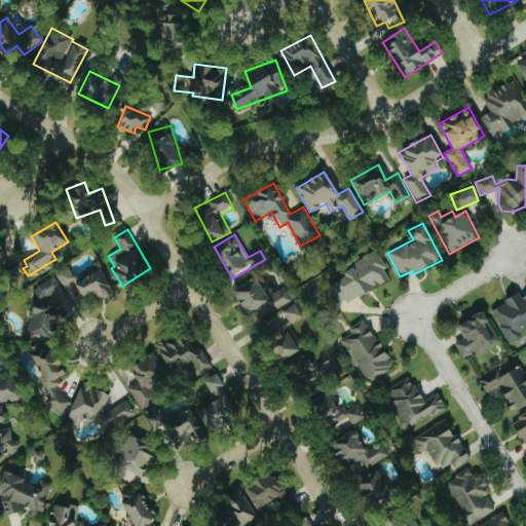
[(339,307),(390,280),(375,250),(351,262),(355,270),(328,285),(339,307)]
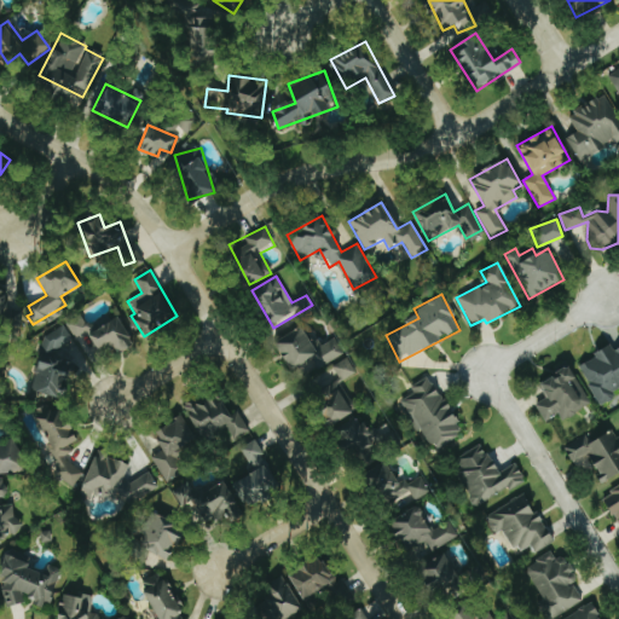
[(96,350),(111,341),(116,353),(132,345),(116,312),(86,327),(80,316),(64,323),(73,339),(87,331),(96,350)]
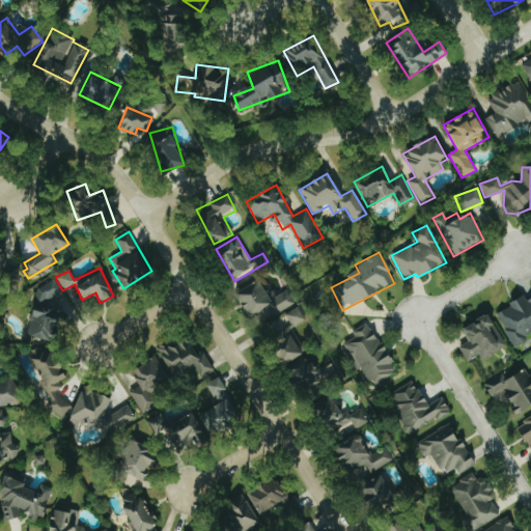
[(61,290),(53,278),(34,290),(33,313),(28,317),(27,341),(50,341),(58,336),(59,313),(56,308),(47,307),(43,302),(61,290)]
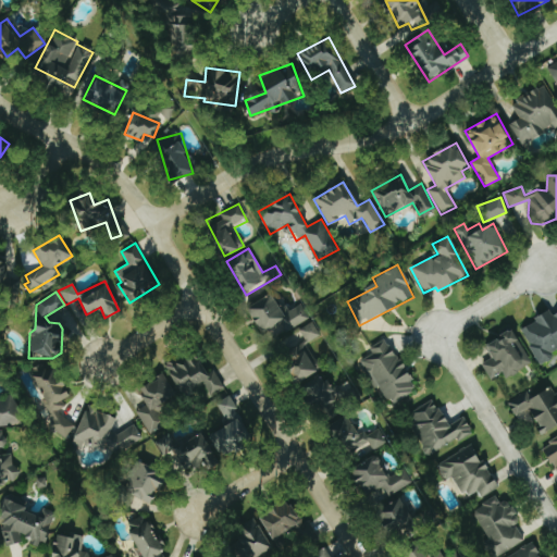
[(285,311),(277,293),(248,305),(262,337),(282,327),(284,331),(308,320),(301,304),(285,311)]
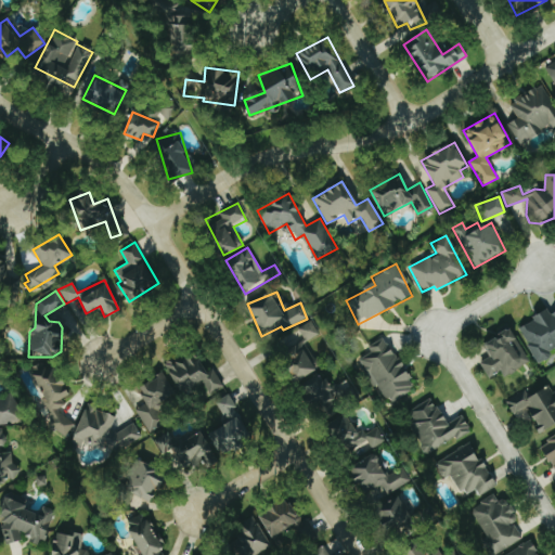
[(537,363),(551,357),(547,351),(554,347),(554,310),(549,313),(547,311),(517,326),(537,363)]
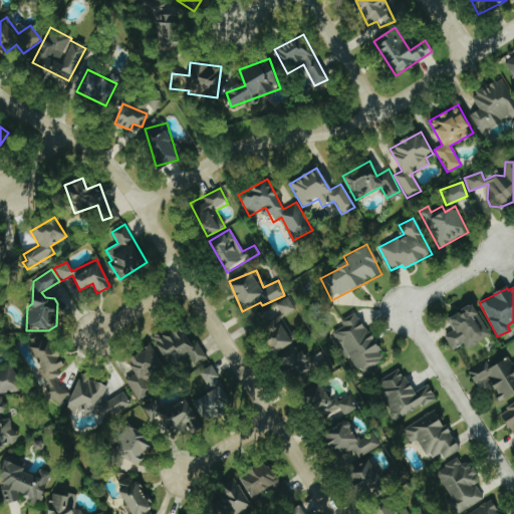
[(295,309),(287,297),(254,318),(276,352),(293,341),(279,319),(295,309)]
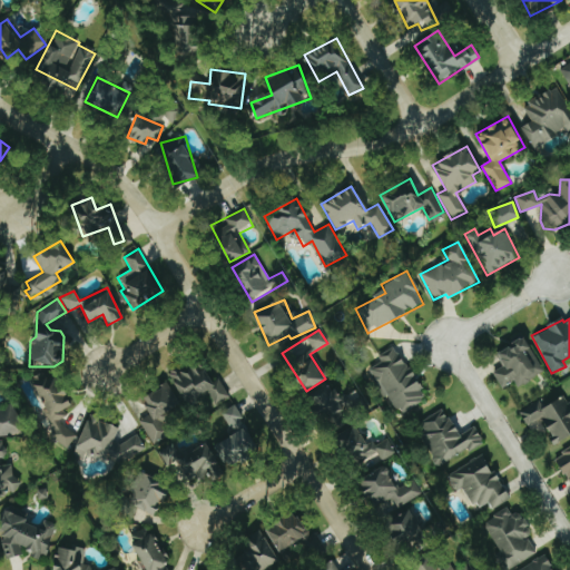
[(501,389),(514,381),(518,386),(543,372),(521,333),(512,338),(514,344),(499,353),(505,364),(492,372),(501,389)]
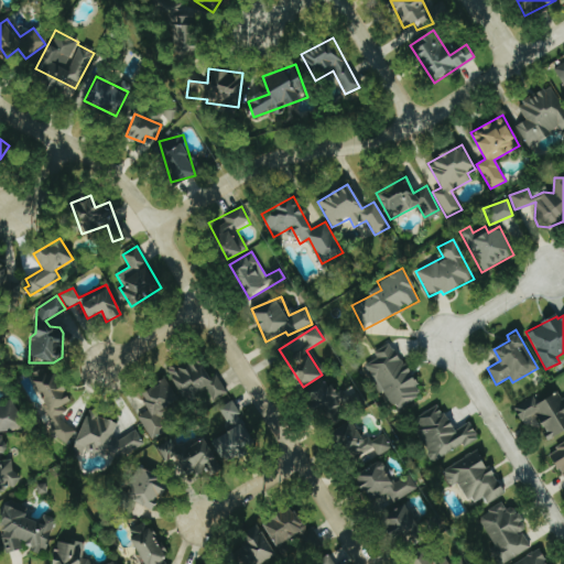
[(393,410),(421,394),(391,342),(372,353),(377,359),(367,364),(393,410)]
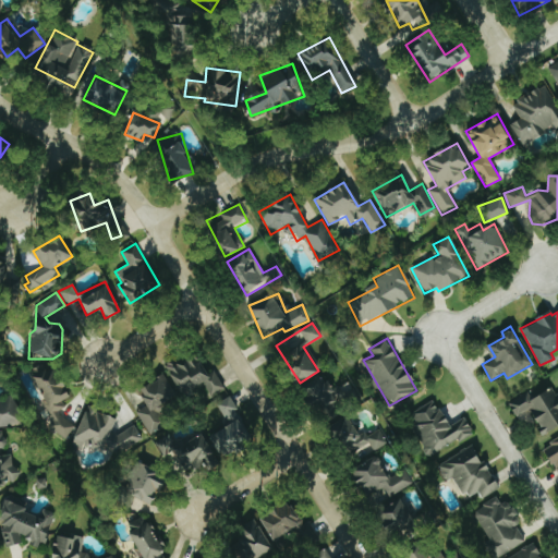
[(222,388),(205,358),(194,364),(187,354),(166,367),(182,396),(198,386),(206,399),(222,388)]
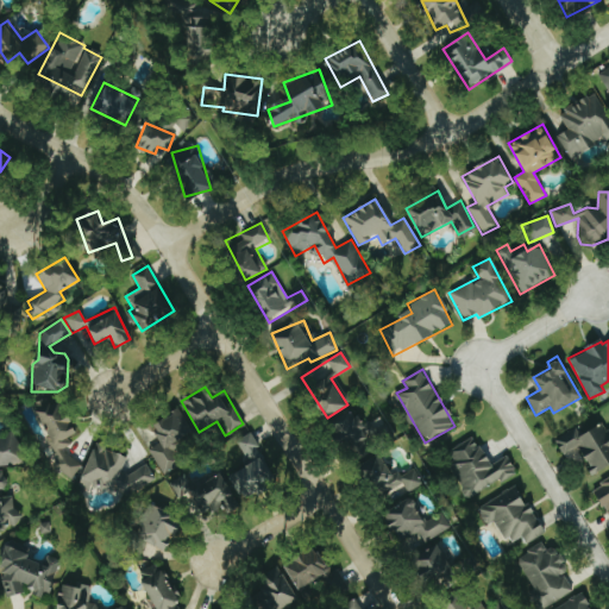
[(36,408),(57,477),(76,471),(68,447),(69,446),(67,437),(75,434),(64,400),(36,408)]
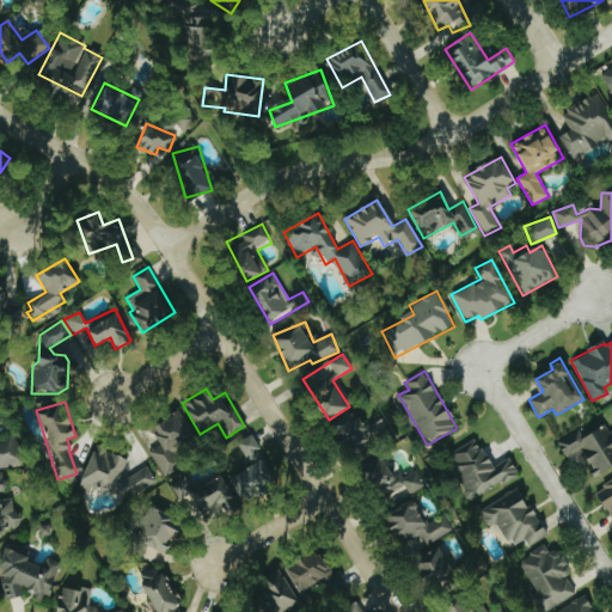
[(331,427),(360,463),(381,444),(353,409),(331,427)]
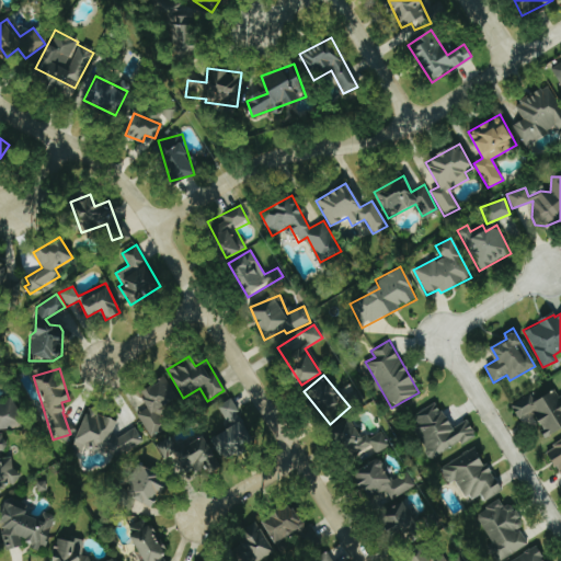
[(150,437),(170,426),(159,409),(175,399),(163,379),(139,392),(148,407),(136,414),(150,437)]
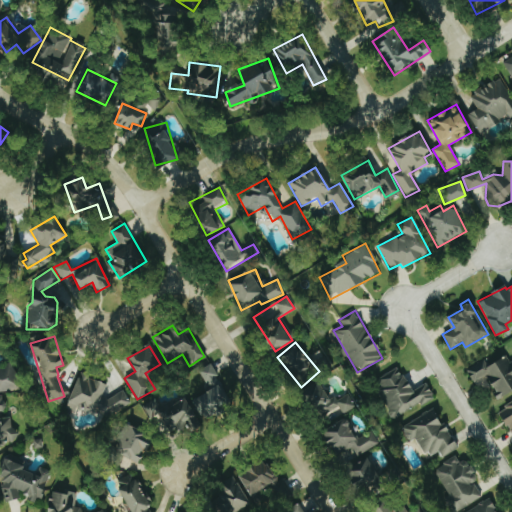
[(465,369),(472,383),(485,376),(497,399),(511,391),(511,360),(507,363),(504,356),(489,363),(487,358),(465,369)]
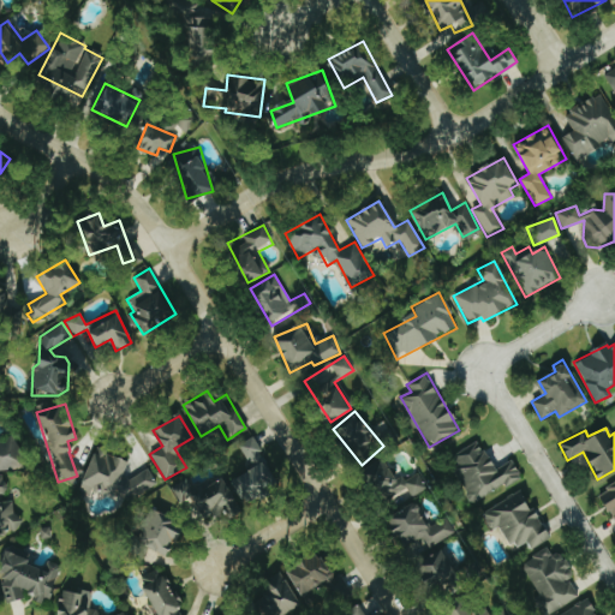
[(0,472),(24,463),(13,436),(0,441),(0,472)]
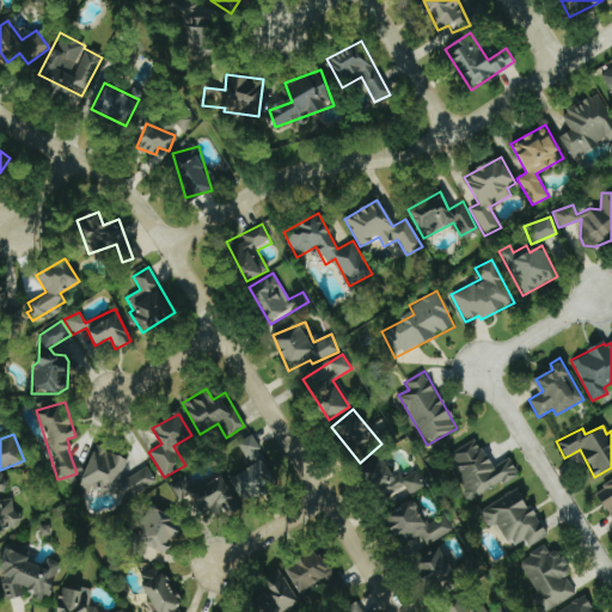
[(237,444),(250,464),(263,454),(250,435),(237,444)]
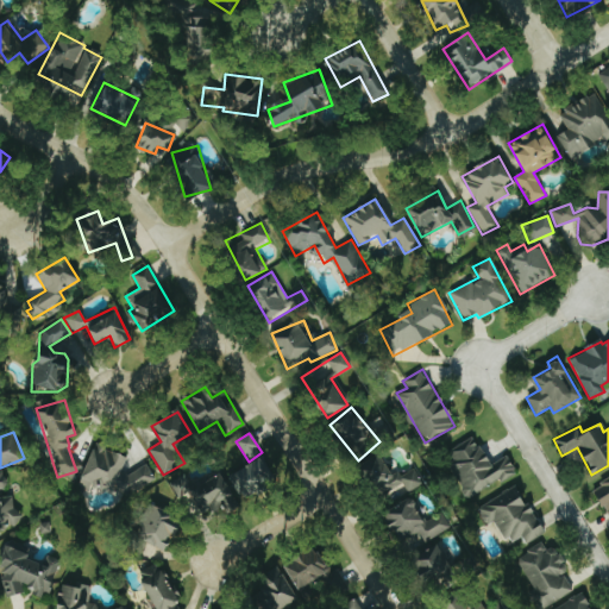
[(489,465),(475,437),(443,452),(466,498),(515,472),(507,456),(489,465)]
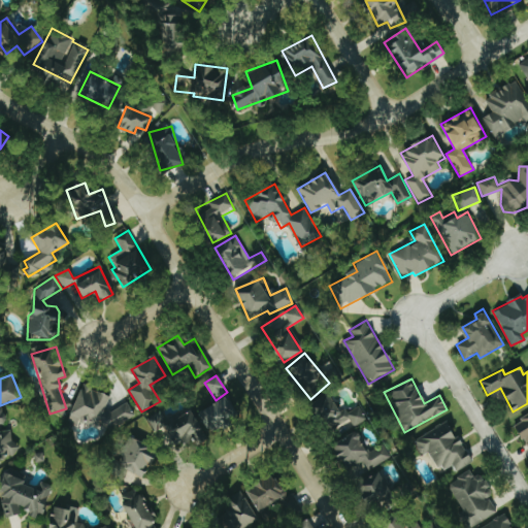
[(366,419),(358,404),(341,415),(330,394),(311,404),(331,438),(366,419)]
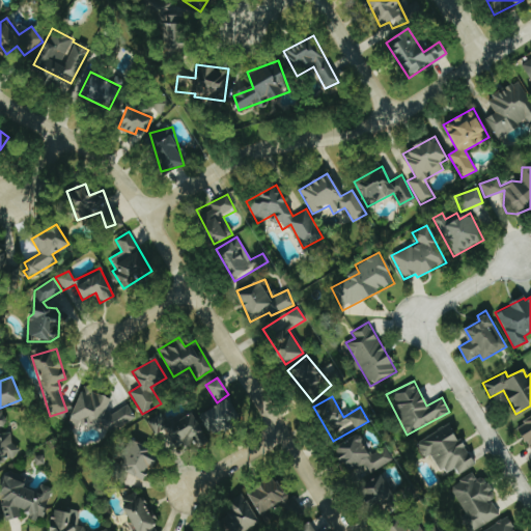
[(198,415),(211,436),(241,419),(229,397),(198,415)]
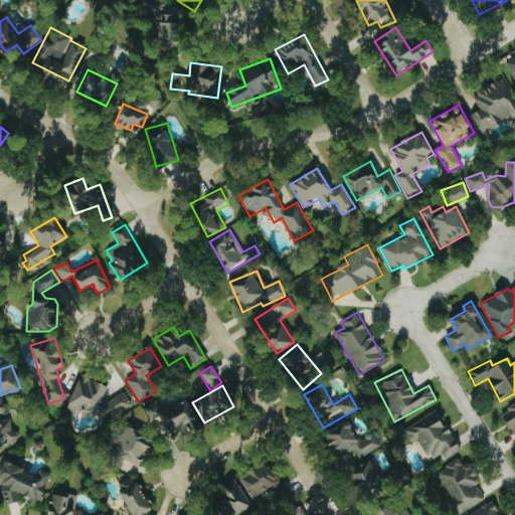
[(143,407),(154,431),(165,425),(171,437),(187,428),(191,436),(201,430),(185,396),(161,407),(158,400),(143,407)]
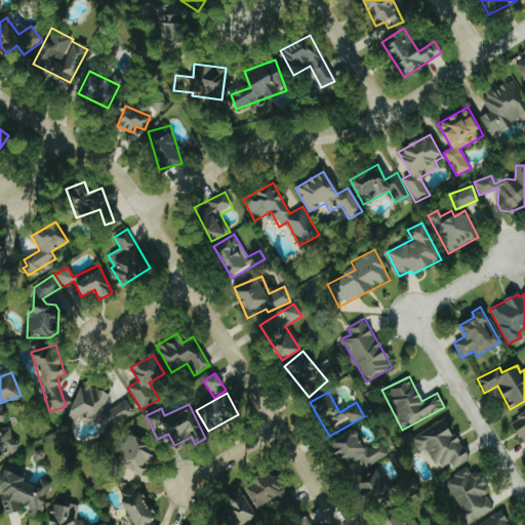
[(0,452),(13,450),(10,428),(0,428),(0,419),(4,419),(2,405),(0,405),(0,452)]
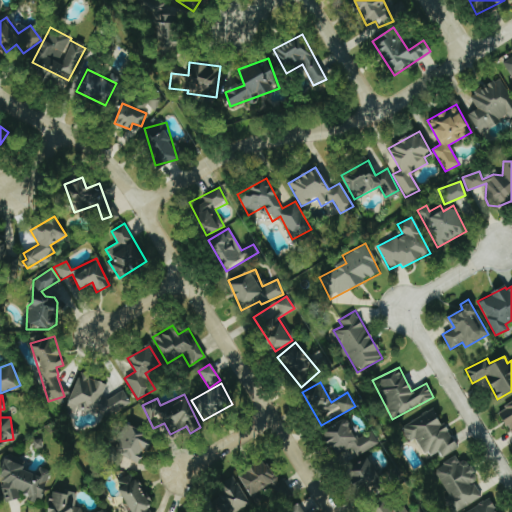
[(399,426),(407,441),(415,437),(426,457),(438,451),(440,457),(457,448),(435,408),(399,426)]
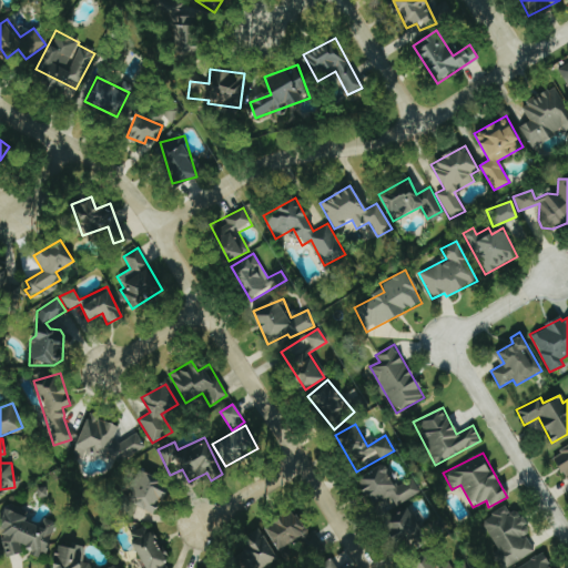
[(419,494),(412,478),(396,486),(385,464),(359,477),(377,515),(419,494)]
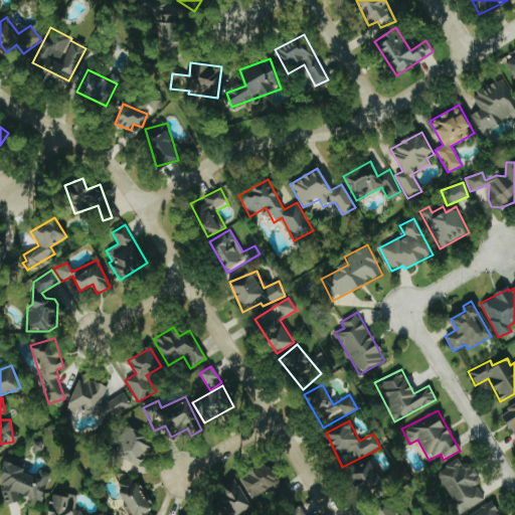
[(154,441),(132,426),(116,453),(138,467),(154,441)]
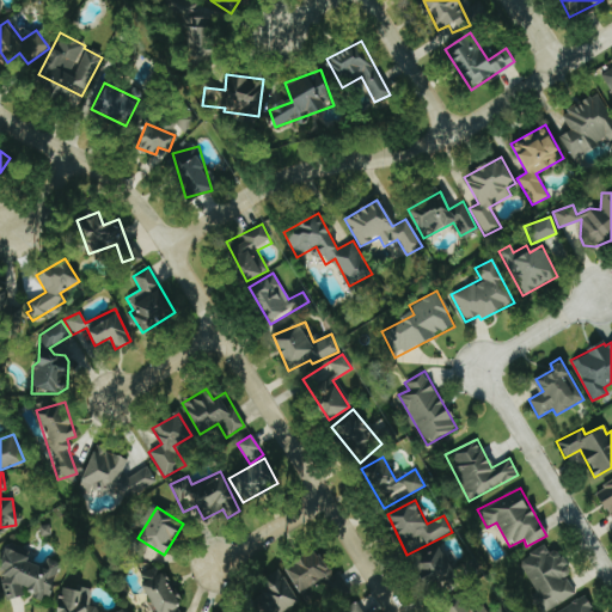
[(461,583),(441,546),(415,562),(434,598),(461,583)]
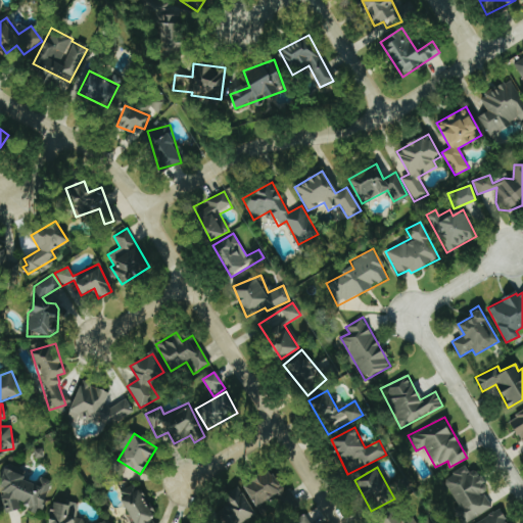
[(462,522),(491,508),(483,492),(486,490),(476,469),(468,473),(465,467),(442,478),(457,507),(453,509),(459,522),(462,522)]
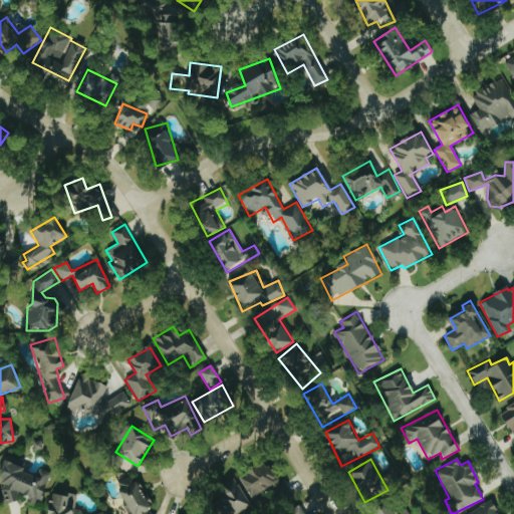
[(49,472),(36,469),(35,475),(23,472),(25,466),(6,462),(0,485),(0,493),(6,495),(5,501),(13,503),(16,492),(26,494),(25,500),(42,504),(49,472)]
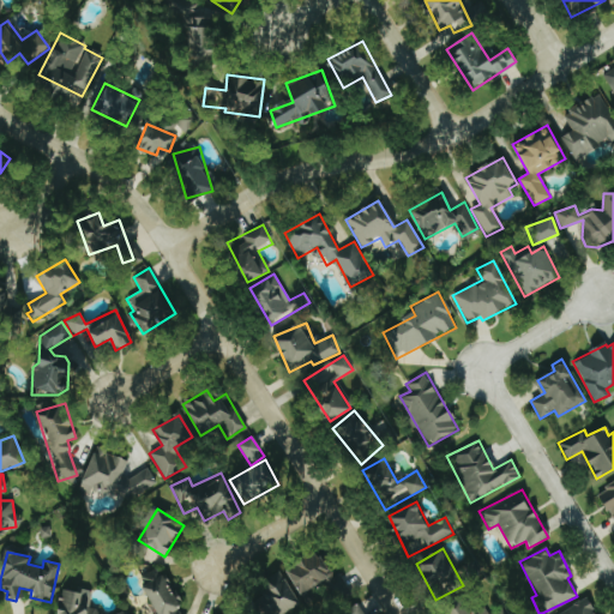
[(301,596),(325,583),(335,600),(349,593),(339,575),(333,578),(320,554),(288,572),(301,596)]
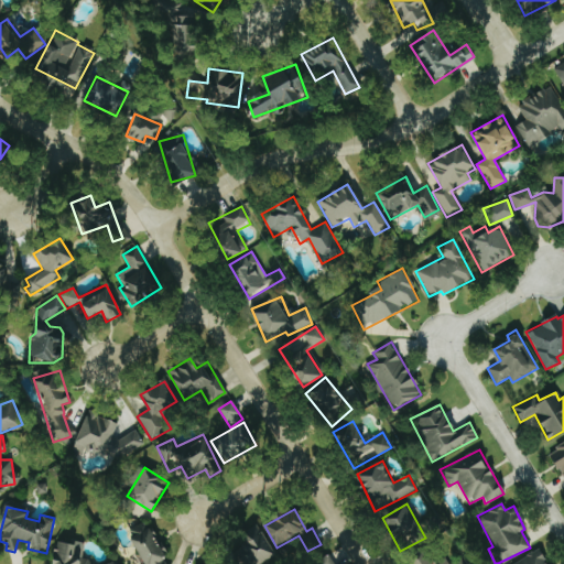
[(143,563),(167,563),(147,521),(128,530),(143,563)]
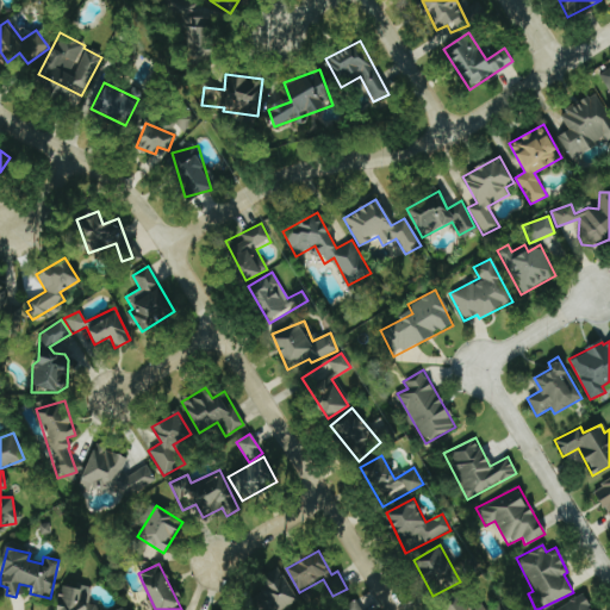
[(280,609),(298,602),(280,566),(256,578),(272,609),(275,607),(277,609),(280,609)]
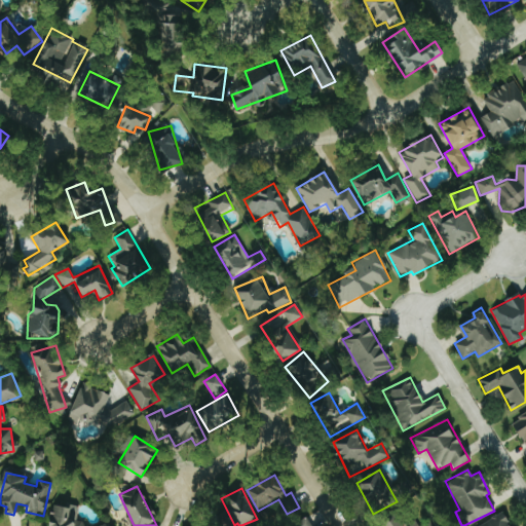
[(87,525),(88,525),(75,523),(77,508),(52,503),(48,525),(87,525)]
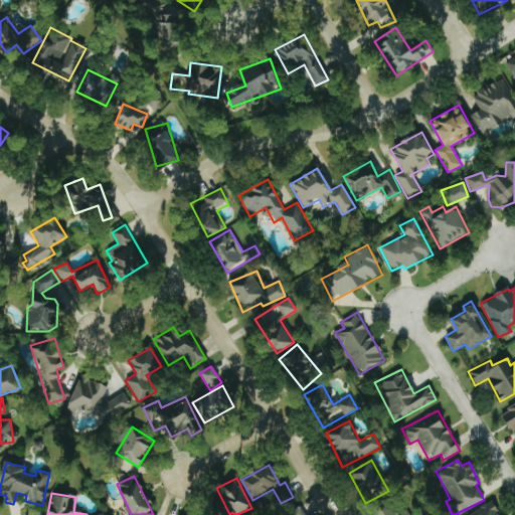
[(466,514),(500,514),(494,501),(466,514)]
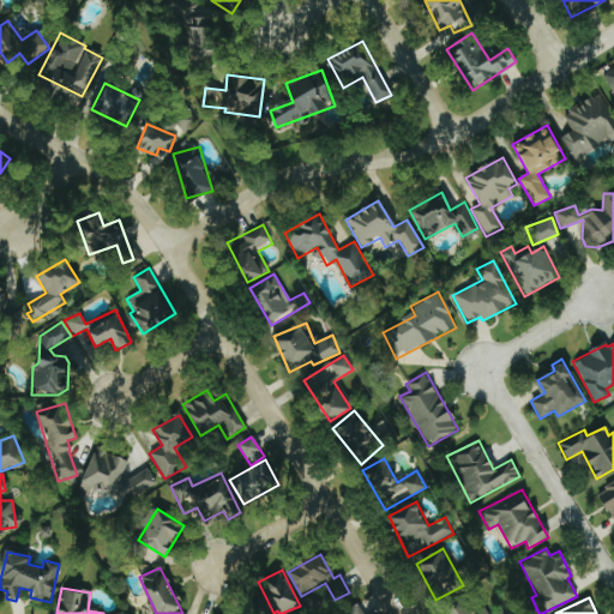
[(504,613),(500,607),(487,613),(482,607),(474,613),(468,603),(449,613),(504,613)]
